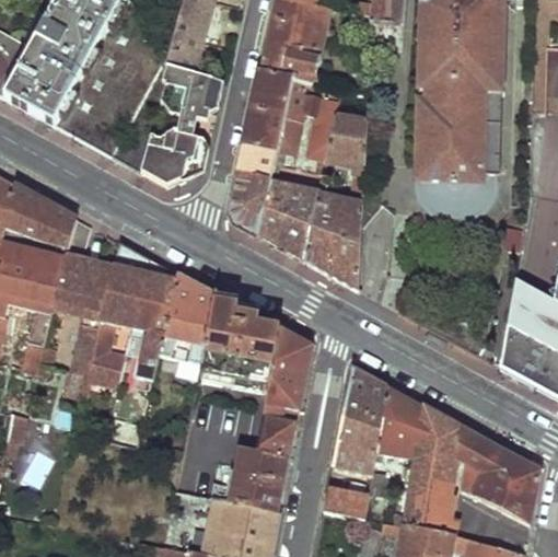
[(143,37),(155,12),(132,0),(0,0),(0,94),(60,128),(139,171),(149,138),(158,102),(165,78),(159,76),(161,68),(166,49),(143,37)]
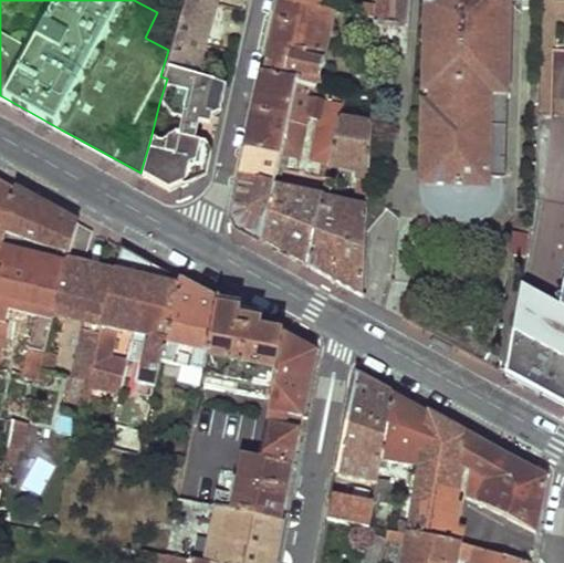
[(183,0),(174,34),(208,43),(220,0),(240,0),(243,1),(243,0),(183,0)]
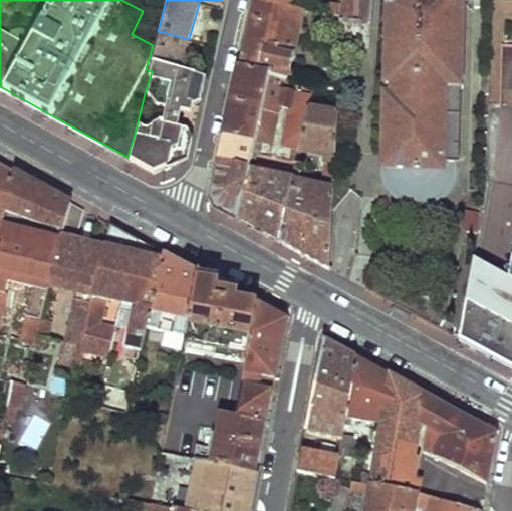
[(248,0),(236,63),(263,68),(284,73),(298,5),(287,3),(273,0),(248,0)]
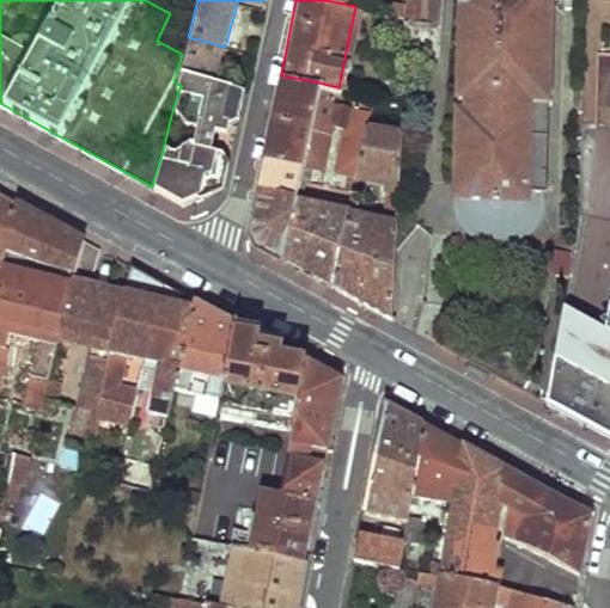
[(392,0),(392,14),(406,17),(407,1),(400,0),(392,0)]
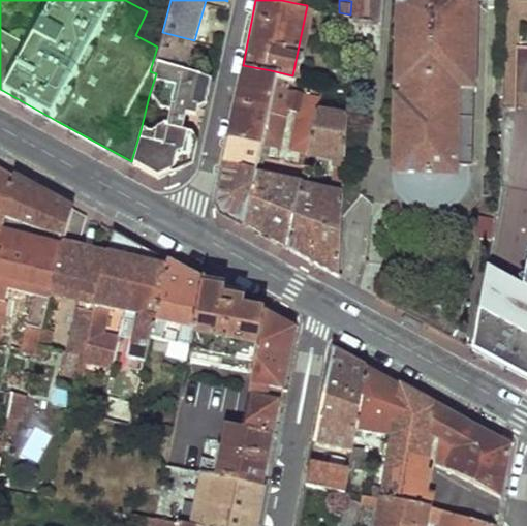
[(350,14),(349,21),(380,23),(381,0),(351,0),(351,1),(350,14)]
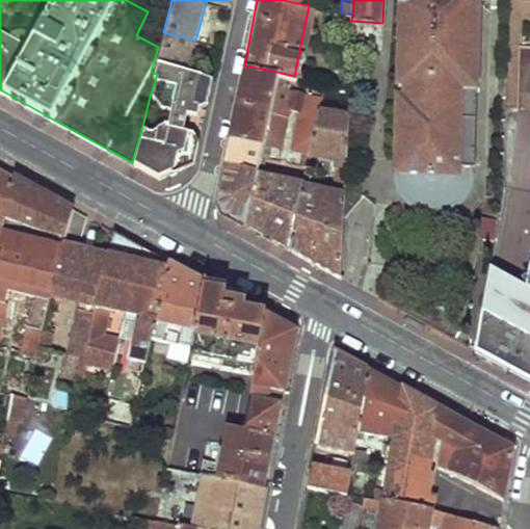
[(404,133),(408,0),(397,0),(393,132),(404,133)]
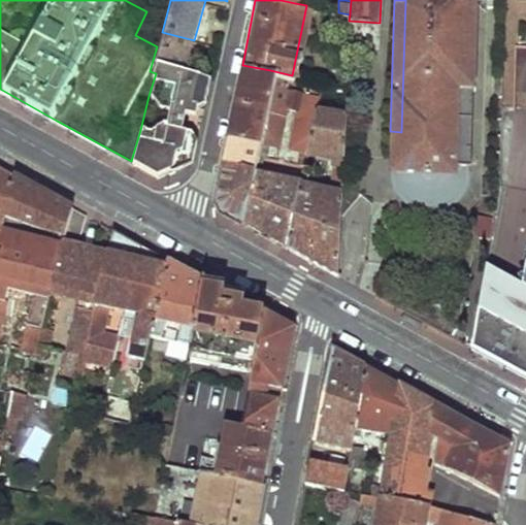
[(396,154),(394,163),(395,174),(399,184),(405,192),(414,196),(424,199),(433,199),(445,195),(453,188),(458,178),(460,170),(461,157),(469,158),(473,0),(405,0),(401,132),(401,134),(406,140),(401,146),(396,154)]
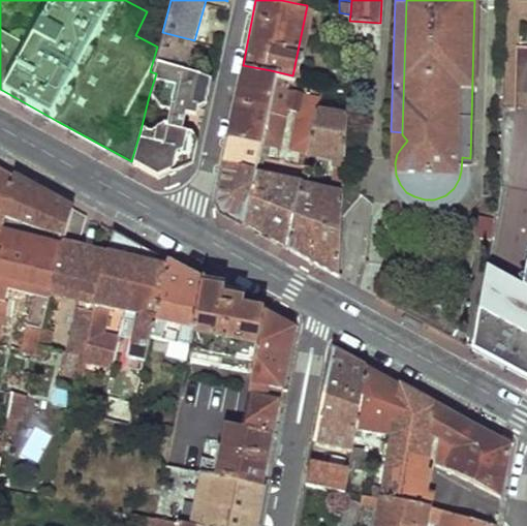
[(334,27),(332,84),(346,87),(349,27),(334,27)]
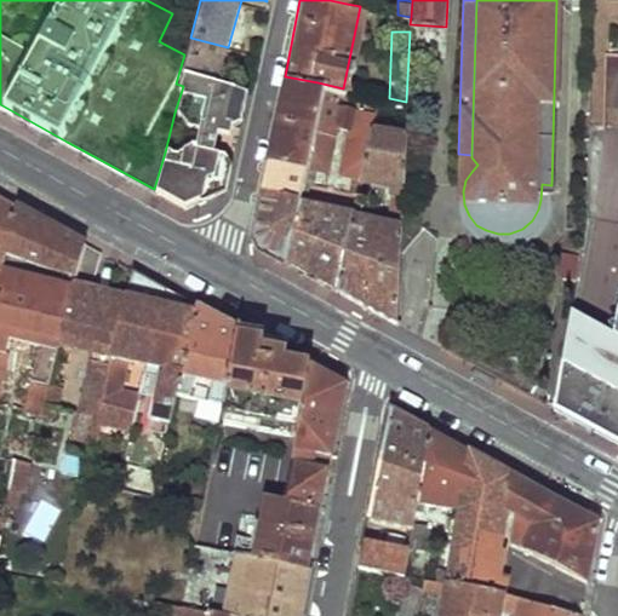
[(178,75),(217,86),(228,47),(190,38),(184,55),(178,75)]
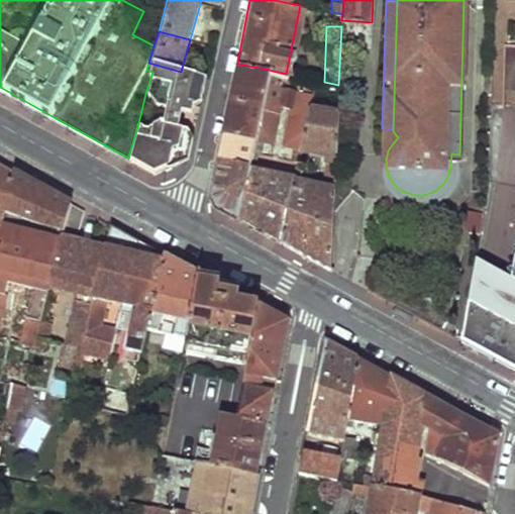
[(514,41),(504,41),(504,83),(514,82),(514,41)]
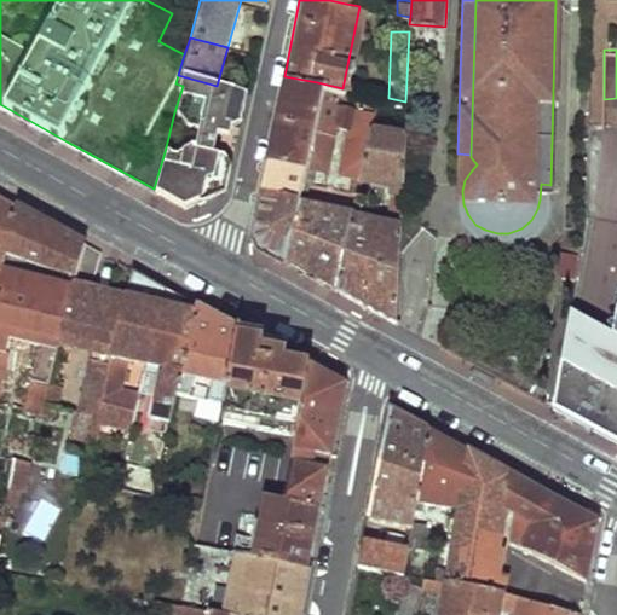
[(183,86),(174,112),(185,126),(197,129),(214,133),(240,117),(246,94),(217,86),(178,75),(176,83),(183,86)]
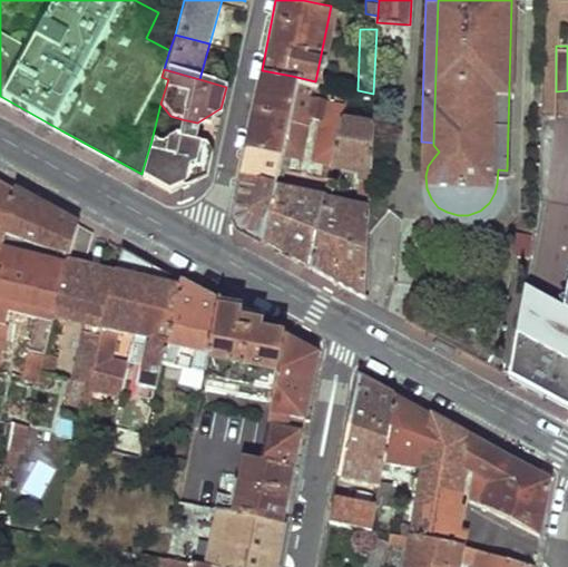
[(262,70),(246,145),(276,150),(289,88),(292,76),(262,70)]
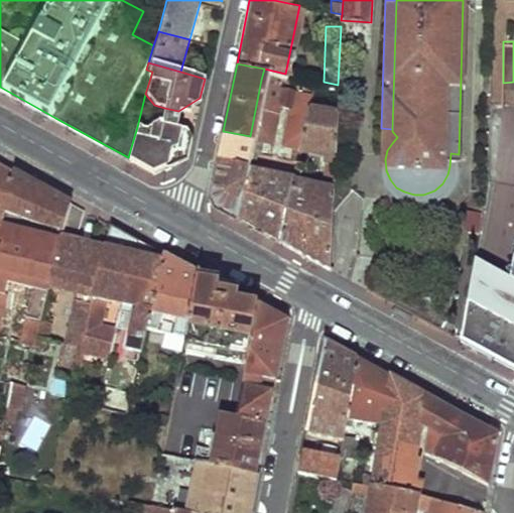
[(261,80),(250,136),(264,140),(274,105),(287,107),(280,144),(294,147),(295,141),(303,106),(306,90),(261,80)]
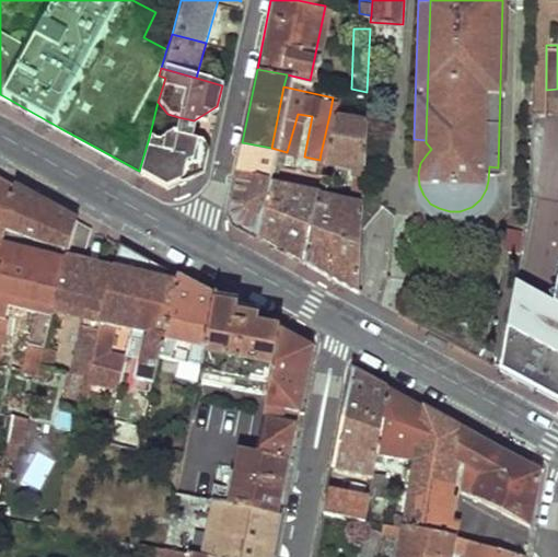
[(329,115),(321,153),(350,159),(351,185),(362,187),(364,120),(329,115)]
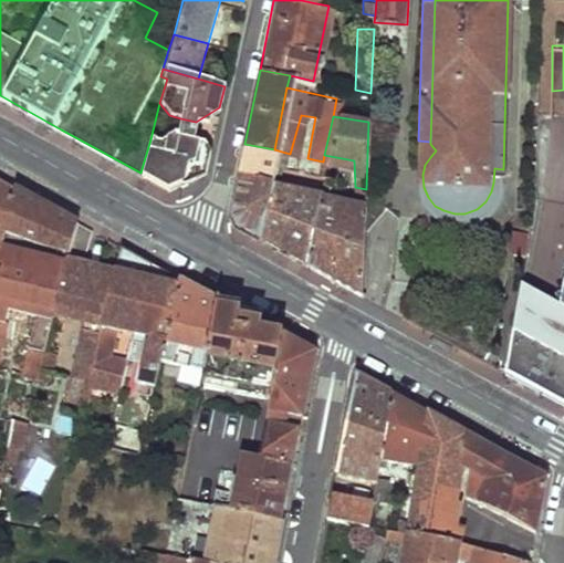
[(180,118),(176,134),(191,138),(196,122),(180,118)]
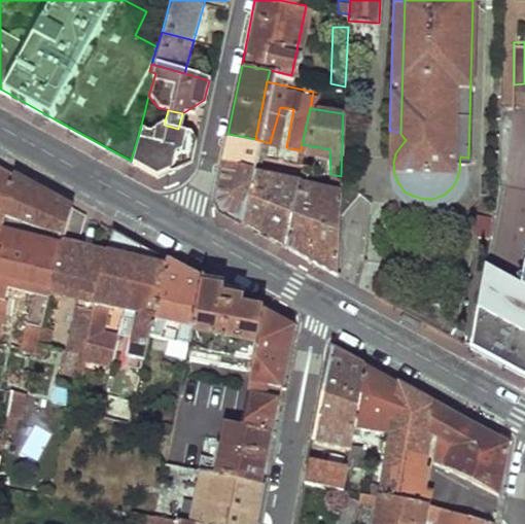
[(131,161),(155,173),(171,166),(190,156),(195,140),(187,131),(178,129),(164,125),(162,125),(152,131),(152,133),(140,130),(131,161)]
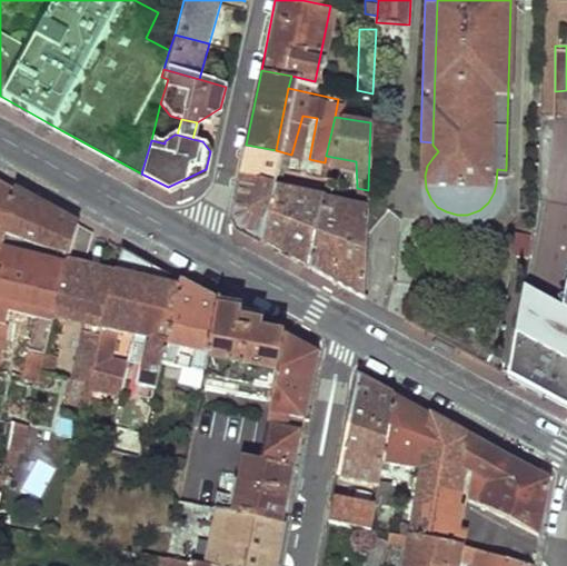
[(246,145),(230,217),(236,227),(247,232),(258,238),(269,180),(276,150),(246,145)]
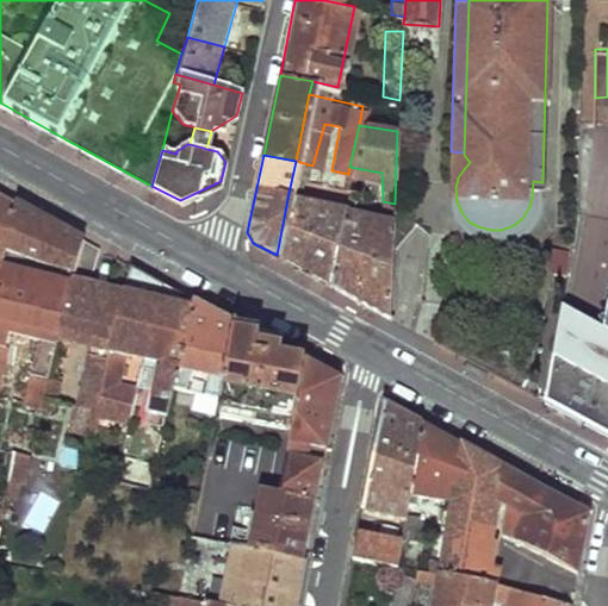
[(289,193),(277,255),(302,268),(327,280),(341,207),(342,202),(289,193)]
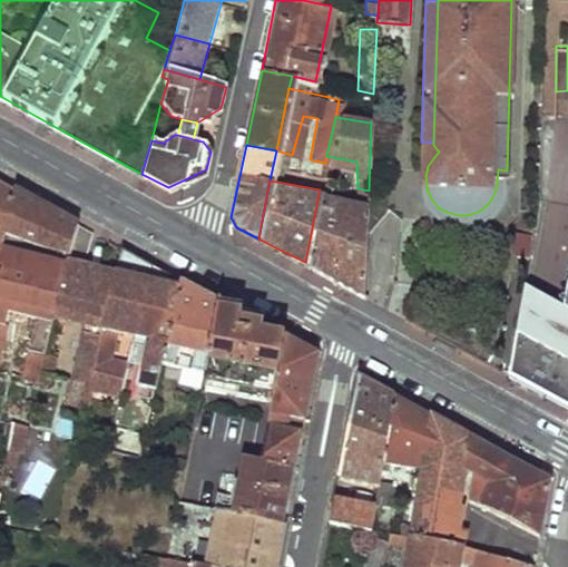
[(0,251),(2,242),(16,192),(6,185),(0,182),(0,251)]
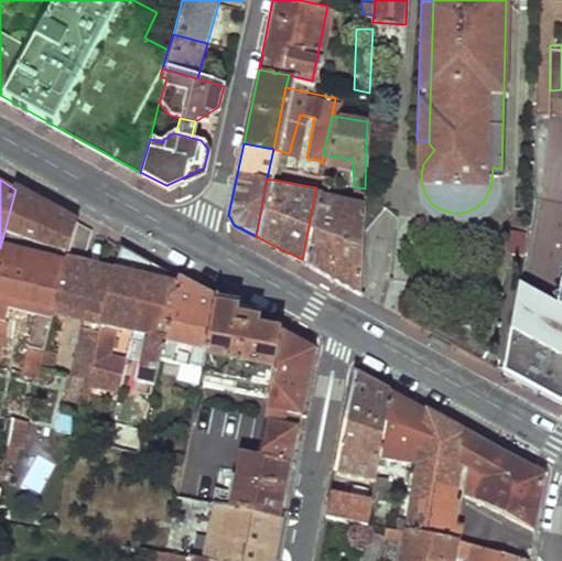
[(78,223),(15,190),(2,239),(21,244),(52,250),(69,254),(78,223)]
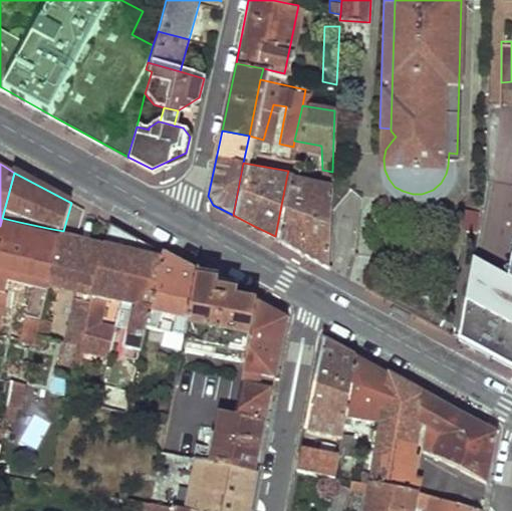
[(287,175),(275,236),(300,248),(326,262),(331,186),(287,175)]
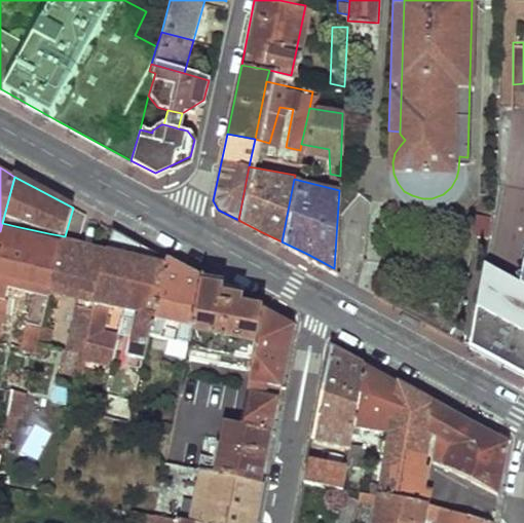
[(523,206),(496,190),(468,335),(483,344),(523,367),(523,206)]
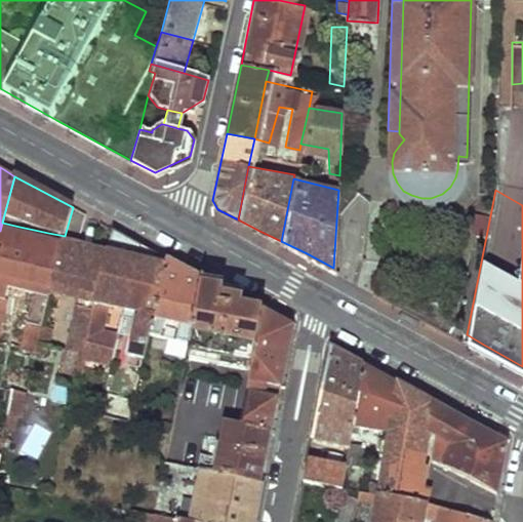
[(73,207),(65,236),(79,240),(86,214),(73,207)]
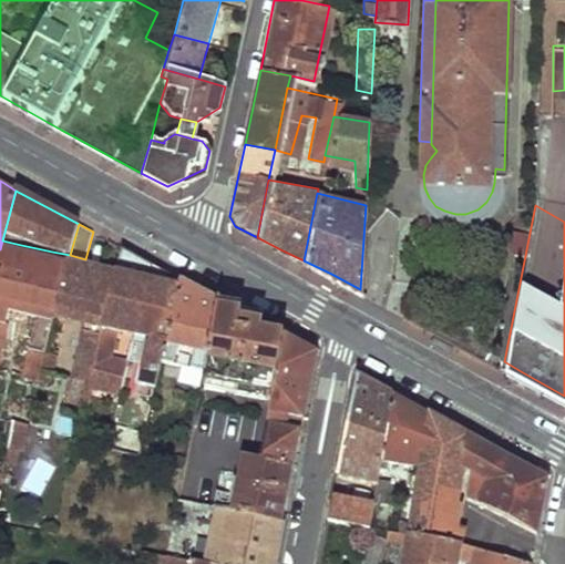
[(21,245),(2,241),(0,249),(0,356),(14,300),(39,306),(32,336),(33,341),(27,368),(40,371),(42,363),(68,265),(70,255),(52,252),(52,262),(19,253),(21,245)]
